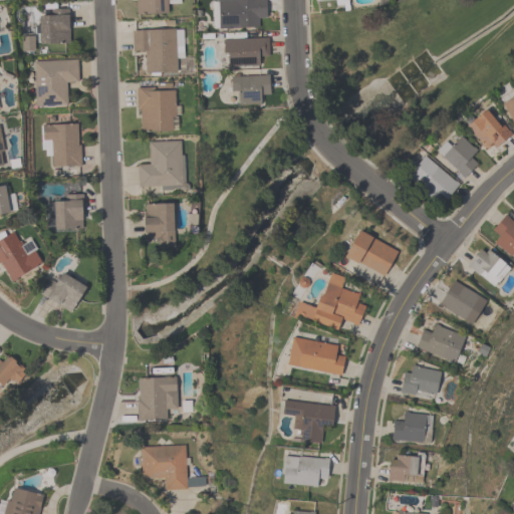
[(166,0),(167,13),(135,14),(135,0),(166,0)]
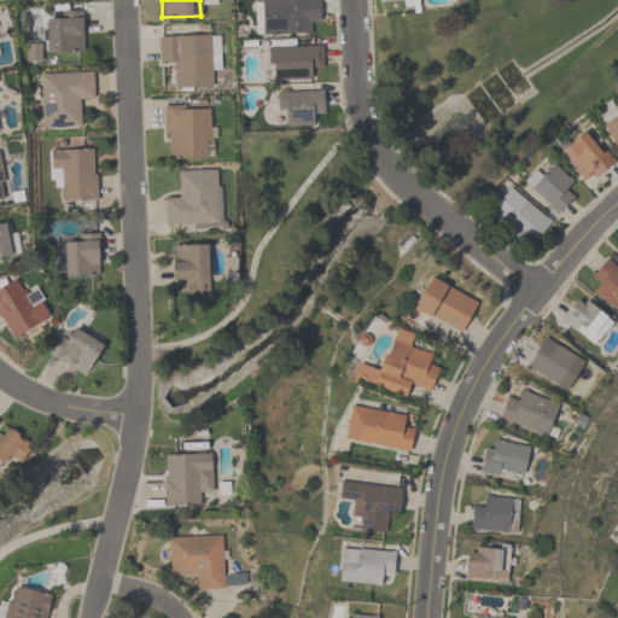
[(309,33),(278,33),(278,34),(269,34),(269,33),(255,34),(254,1),(261,1),(261,0),(318,0),(319,21),(309,21),(309,33)]
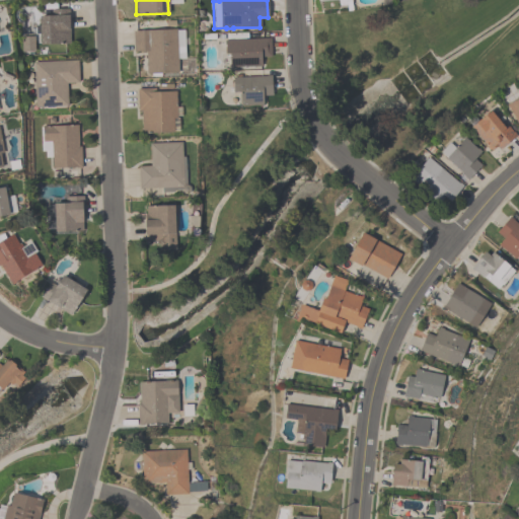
[(40,44),(39,15),(51,14),(51,9),(68,8),(69,43),(40,44)]
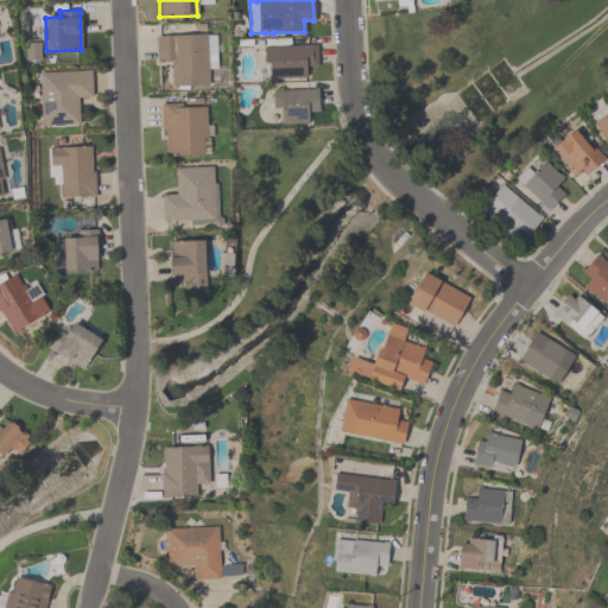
[(206,33),(206,35),(215,35),(216,68),(208,68),(208,84),(188,86),(188,88),(176,89),(176,86),(170,86),(170,59),(156,59),(154,35),(206,33)]
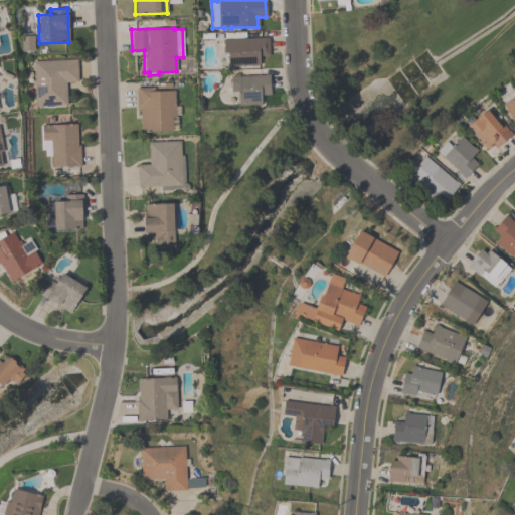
[(20,36),(33,35),(33,50),(20,51),(20,36)]
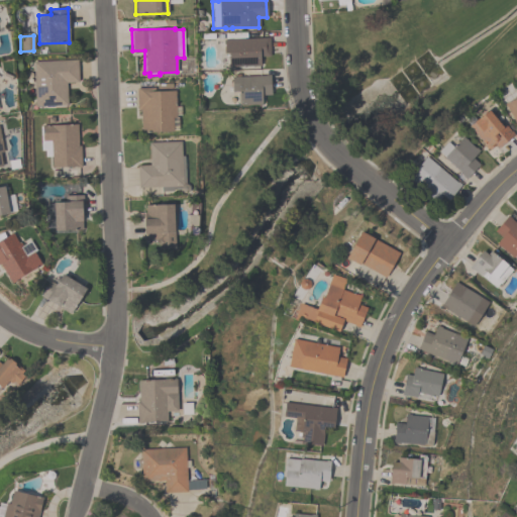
[(269,37),(270,56),(260,56),(260,66),(228,67),(228,53),(224,53),(223,38),(269,37)]
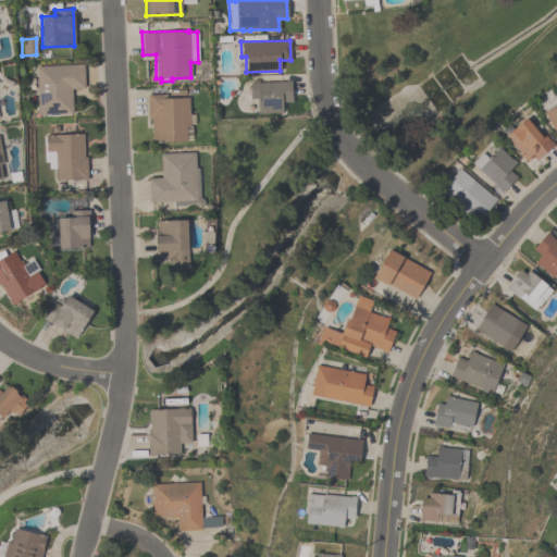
[(72,113),(57,114),(57,115),(48,115),(48,114),(37,114),(35,66),(83,64),(84,88),(71,88),(72,113)]
